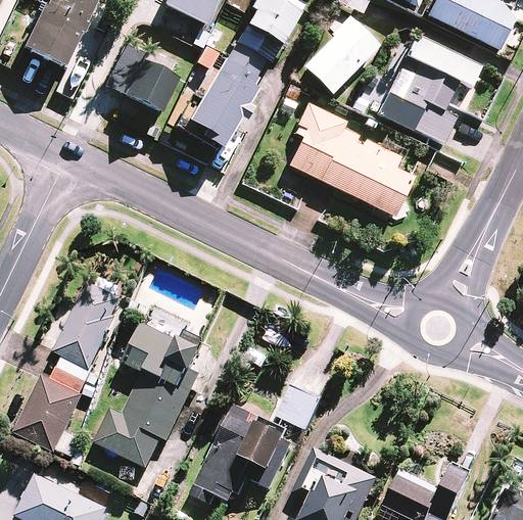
[(64,69),(98,0),(50,0),(47,6),(44,4),(22,49),(64,69)]
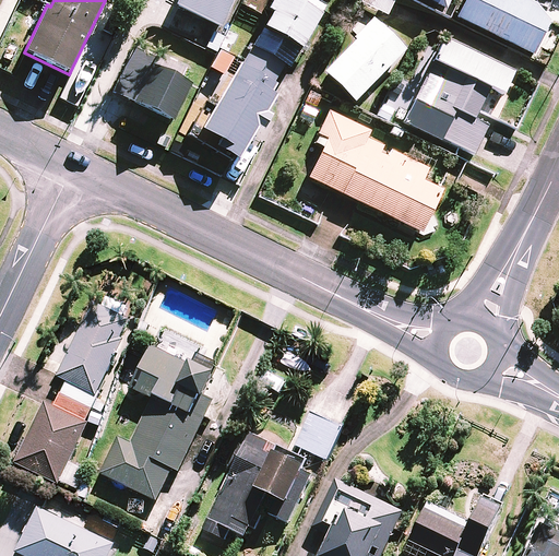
[(177,0),(175,4),(221,26),(233,0),(177,0)]
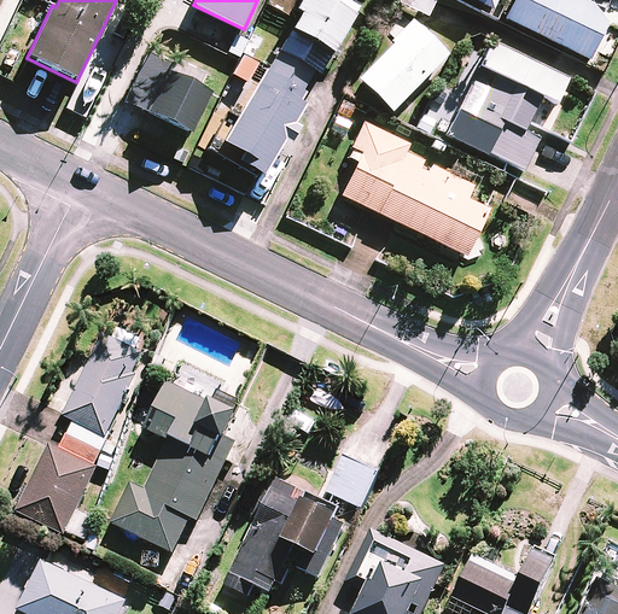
[(279,50),(315,72),(318,74),(322,68),(325,69),(360,7),(347,0),(302,0),(298,9),(302,10),(283,45),(279,50)]
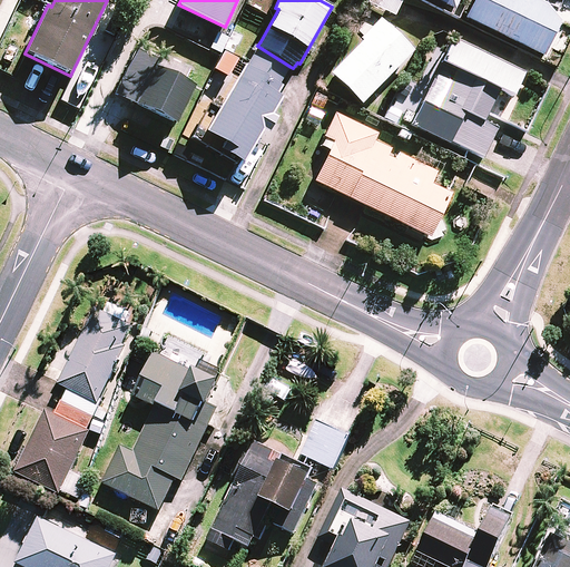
[(563,11),(541,0),(472,0),(465,15),(543,52),(563,11)]
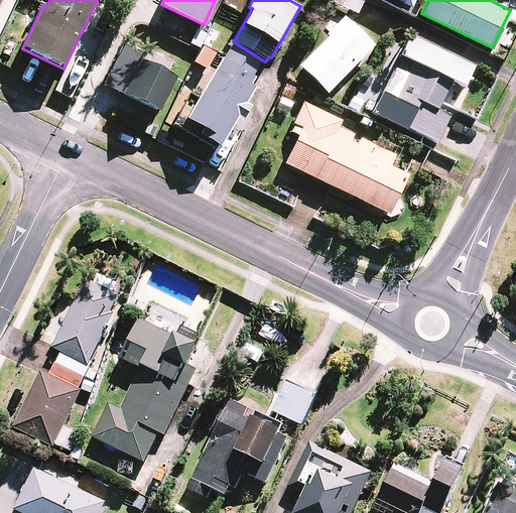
[(374,43),(347,17),(325,39),(300,65),(329,91),(374,43)]
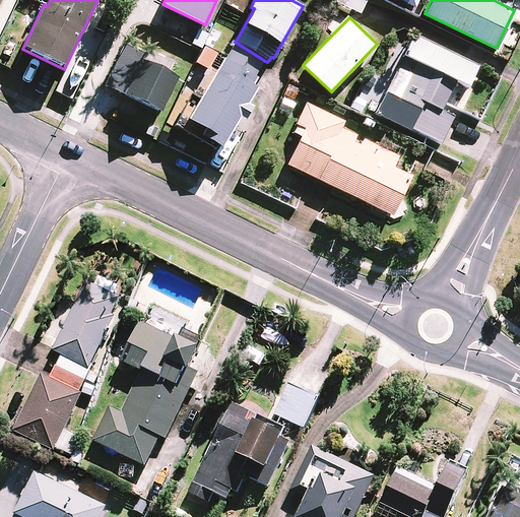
[(403,54),(456,79),(469,85),(478,65),(413,34),(403,54)]
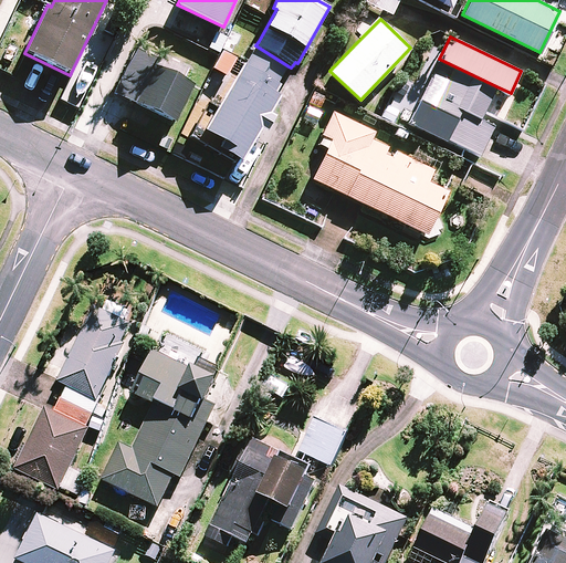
[(289,66),(255,45),(255,47),(205,129),(201,136),(240,159),(279,95),(273,92),(289,66)]
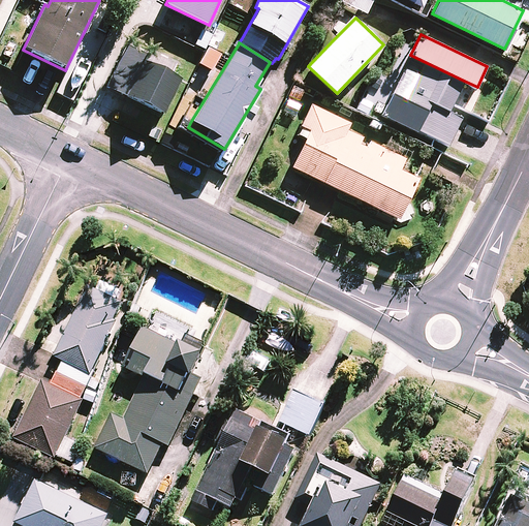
[(222,53),(208,45),(199,62),(213,69),(222,53)]
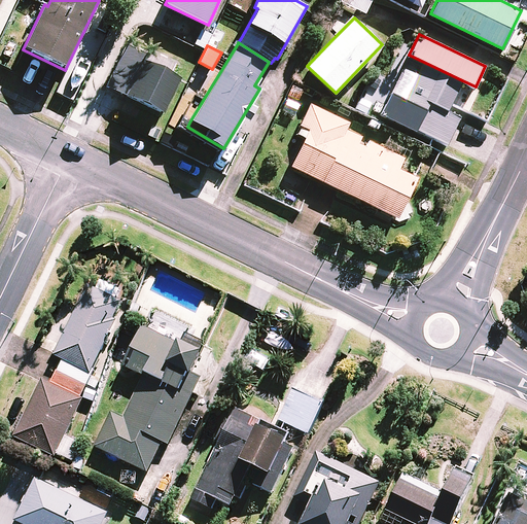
[(125,46),(105,85),(163,113),(180,78),(143,60),(145,56),(125,46)]
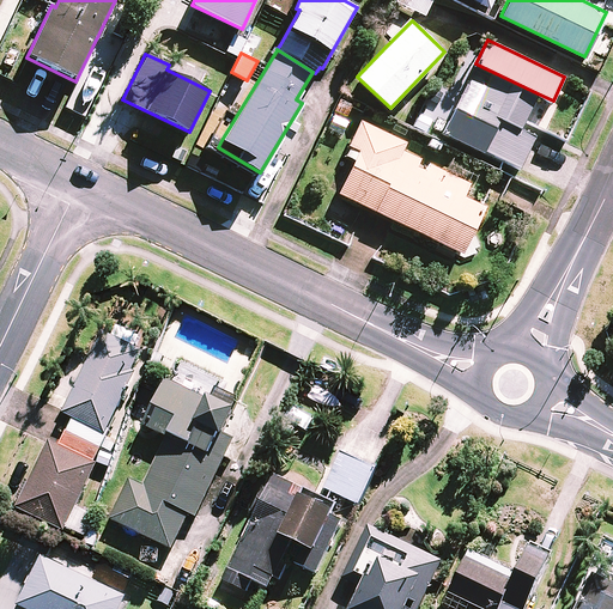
[(538,93),(475,64),(443,132),(526,171),(541,138),(521,128),(538,93)]
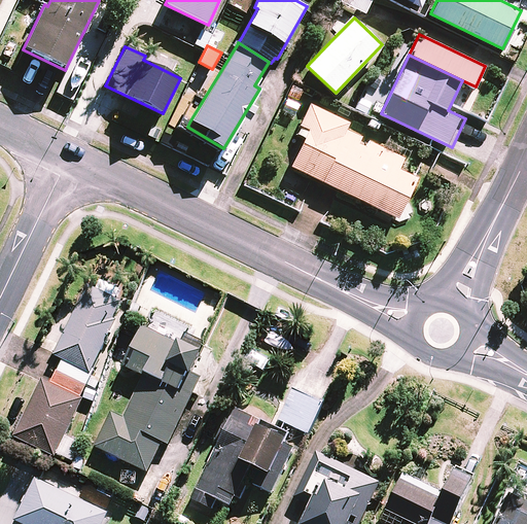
[(380,101),(362,92),(353,109),(371,117),(380,101)]
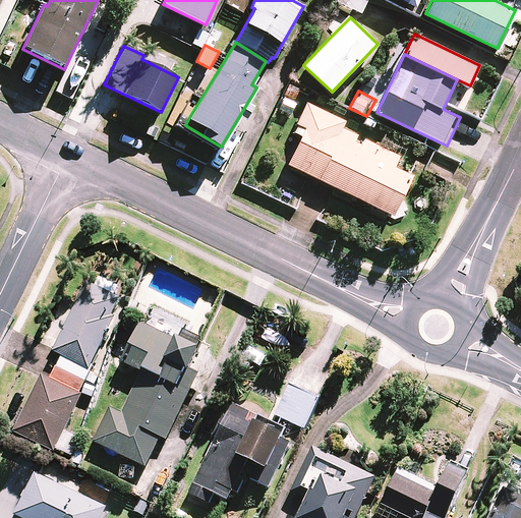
[(345,120),(307,102),(293,131),(302,135),(289,164),(393,214),(412,175),(394,166),(399,156),(341,127),(345,120)]
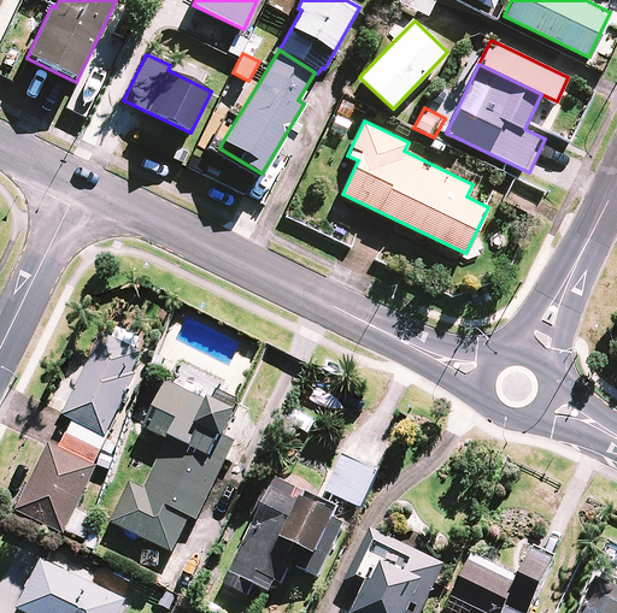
[(63,413),(74,418),(107,434),(137,371),(133,370),(142,348),(103,330),(63,413)]
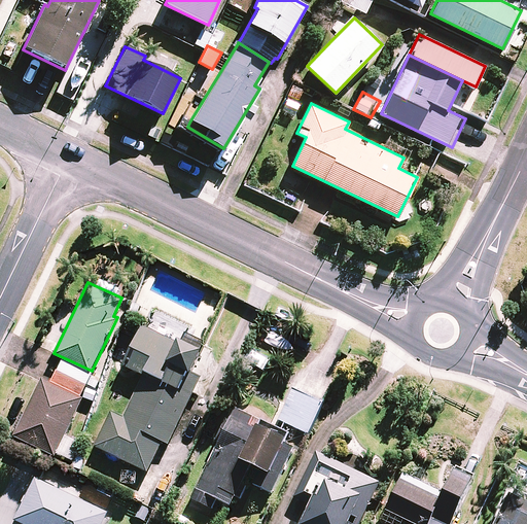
[(201,350),(143,323),(124,364),(144,375),(125,415),(112,410),(96,445),(147,469),(162,439),(168,441),(199,376),(190,372),(201,350)]
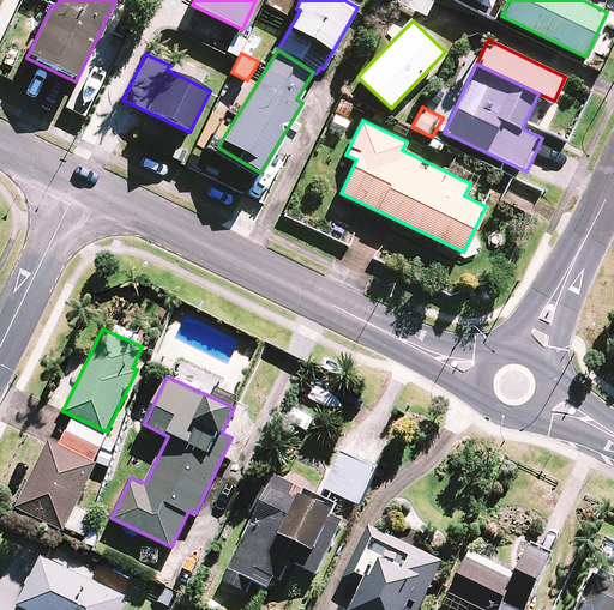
[(66,428),(101,445),(107,433),(107,432),(73,416),(66,428)]
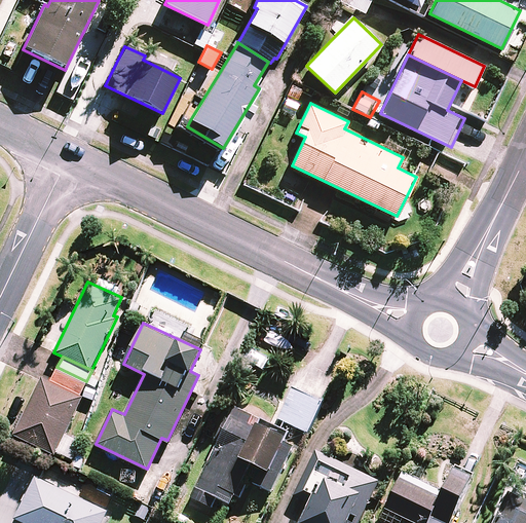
[(81,394),(86,381),(57,367),(51,380),(81,394)]
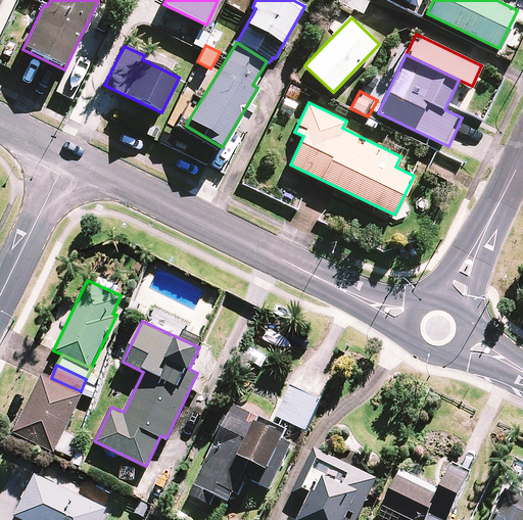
[(14,431),(55,451),(83,393),(81,391),(51,378),(42,374),(14,431)]
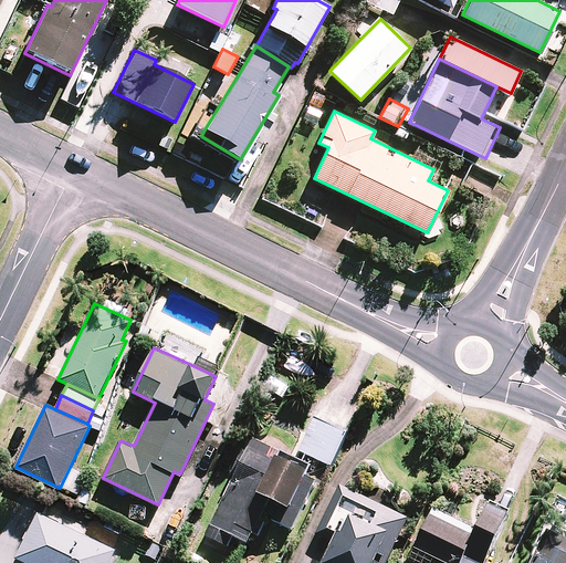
[(346,430),(315,415),(299,447),(331,464),(346,430)]
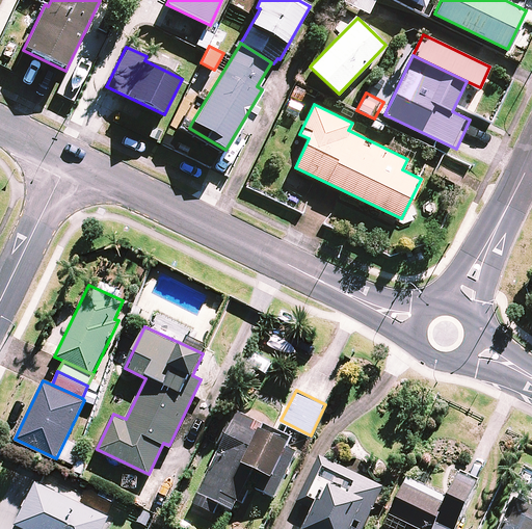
[(263,423),(237,411),(194,501),(213,510),(218,501),(234,508),(246,481),(273,494),(296,445),(260,428),(263,423)]
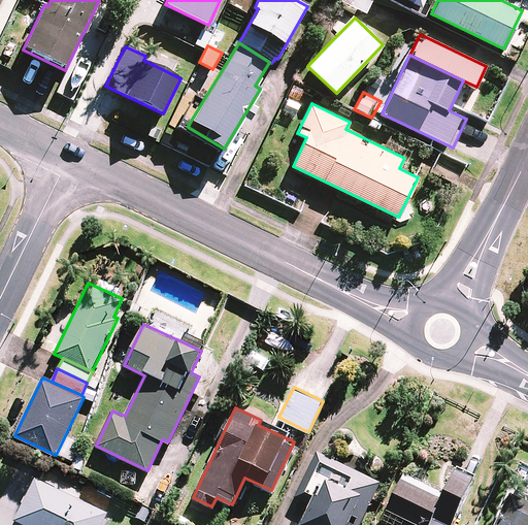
[(381,481),(317,450),(294,496),(310,503),(299,524),(358,524),(362,518),(381,481)]
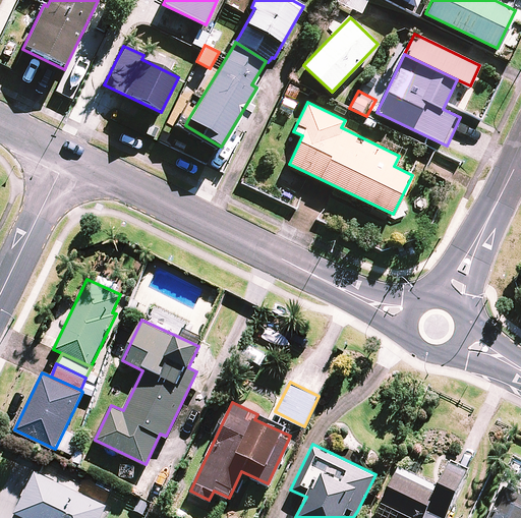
[(399,466),(382,503),(413,517),(445,517),(470,468),(451,459),(438,484),(399,466)]
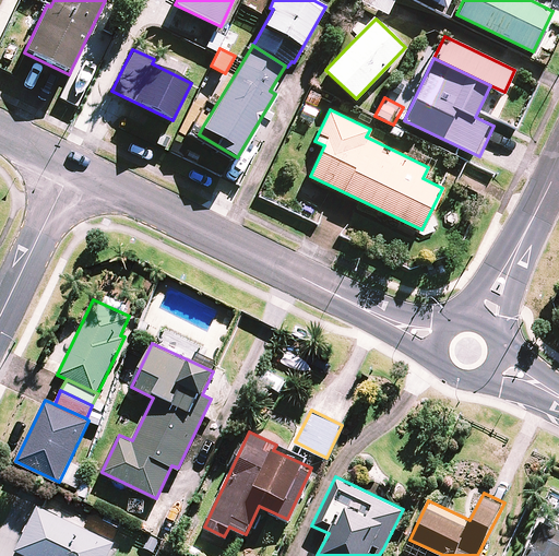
[(38,505),(16,549),(28,555),(106,555),(115,541),(38,505)]
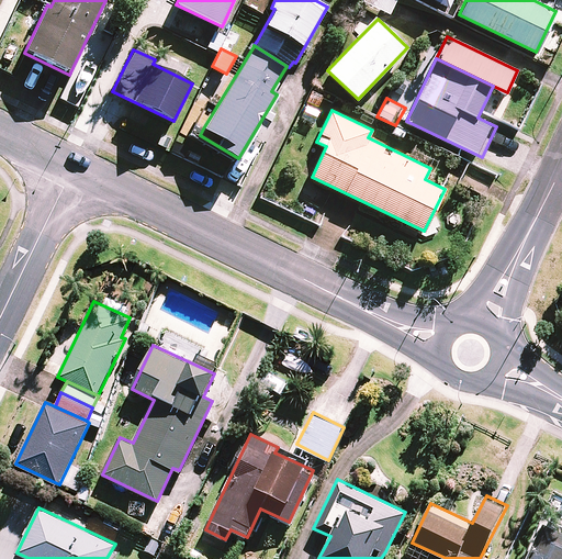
[(561,558),(561,533),(543,524),(526,558),(561,558)]
